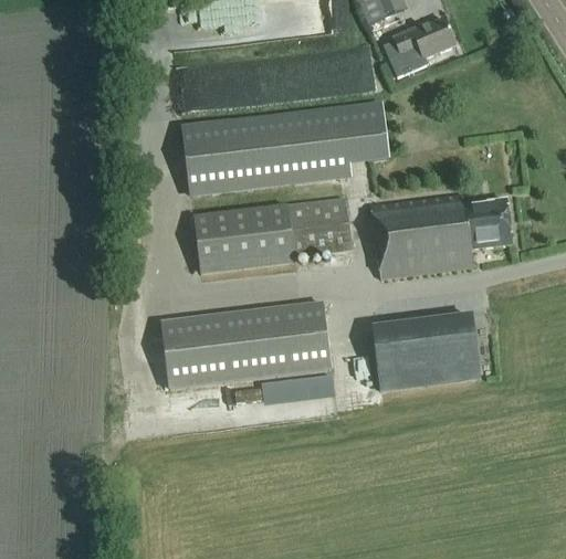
[(376,0),(383,16),(406,6),(404,0),(376,0)]
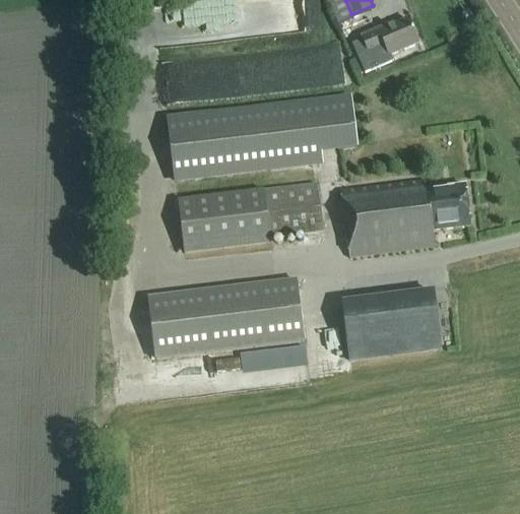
[(407,15),(361,34),(368,51),(383,45),(386,53),(417,40),(407,15)]
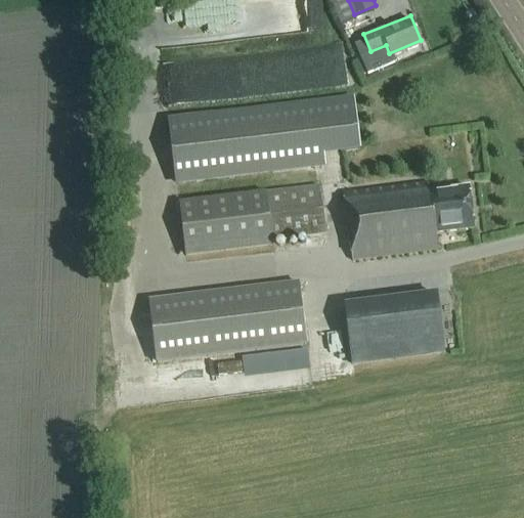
[(176,180),(324,162),(323,150),(358,145),(352,90),(168,114),(176,180)]
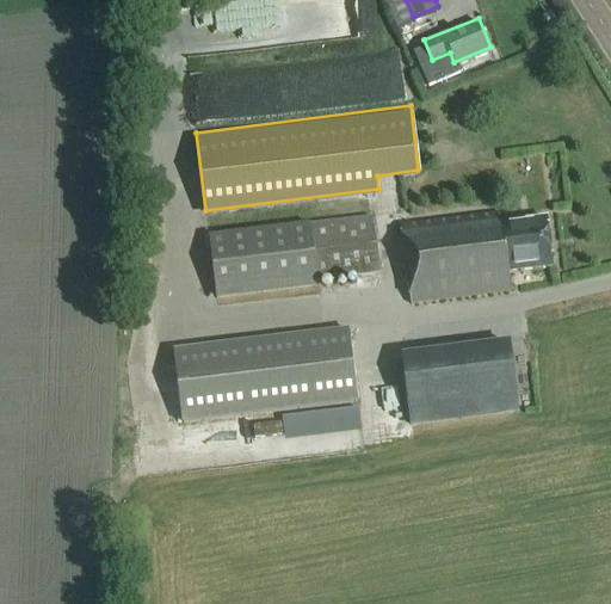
[(547,214),(500,219),(499,208),(400,220),(409,300),(511,287),(508,267),(553,263),(547,214)]
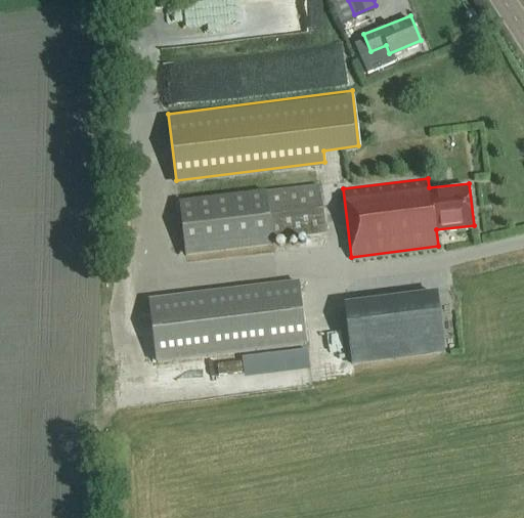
[(319,182),(266,188),(178,199),(184,251),(272,240),(271,235),(325,229),(319,182)]
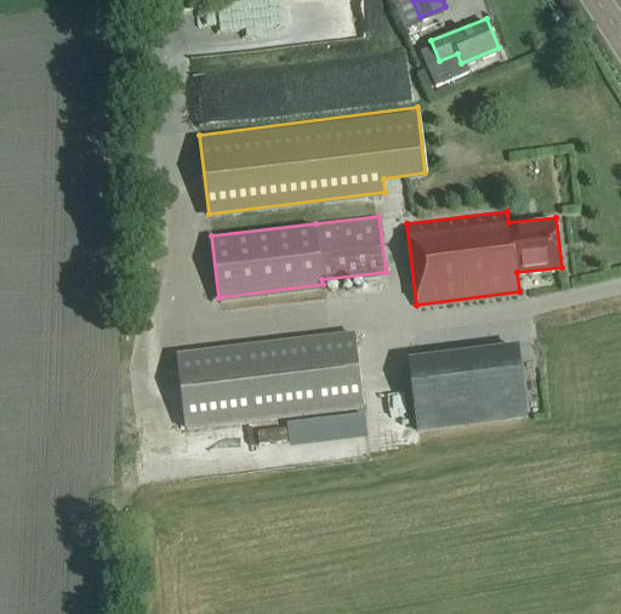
[(363,404),(354,329),(176,350),(184,425),(363,404)]
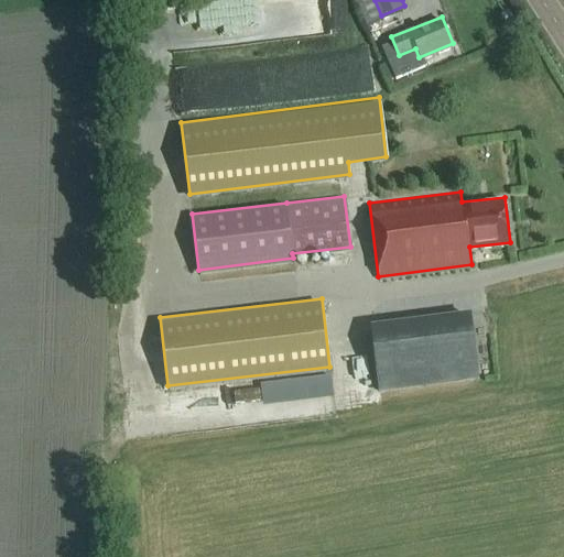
[(375,385),(470,372),(463,310),(367,324),(375,385)]
